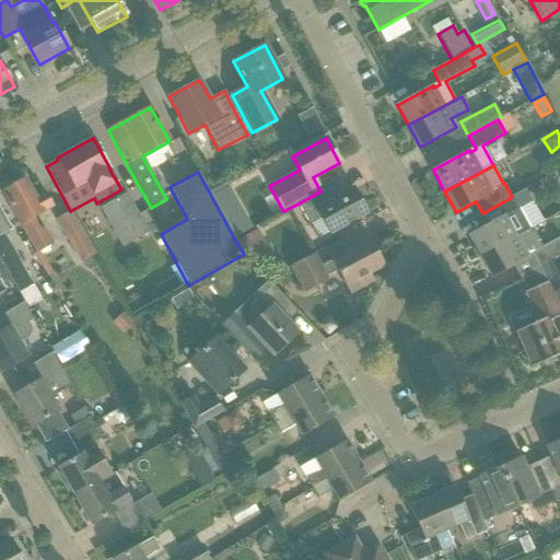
[(24,179),(2,191),(13,211),(36,253),(51,244),(43,229),(38,231),(31,219),(53,207),(45,194),(35,198),(24,179)]
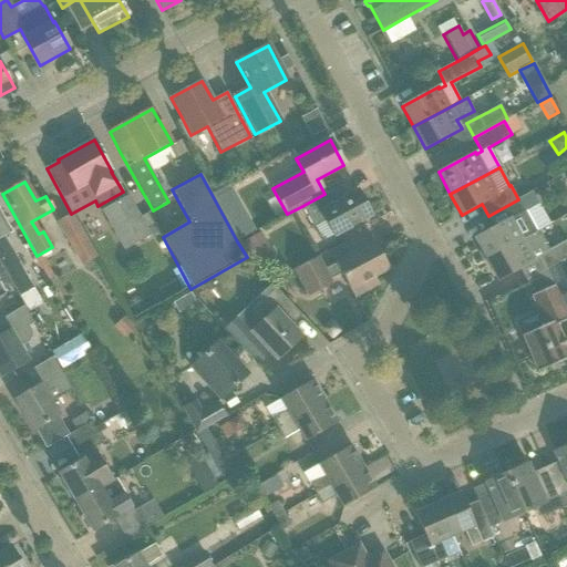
[(326,220),(334,236),(371,216),(357,191),(346,197),(339,186),(325,194),(302,206),(313,227),(326,220)]
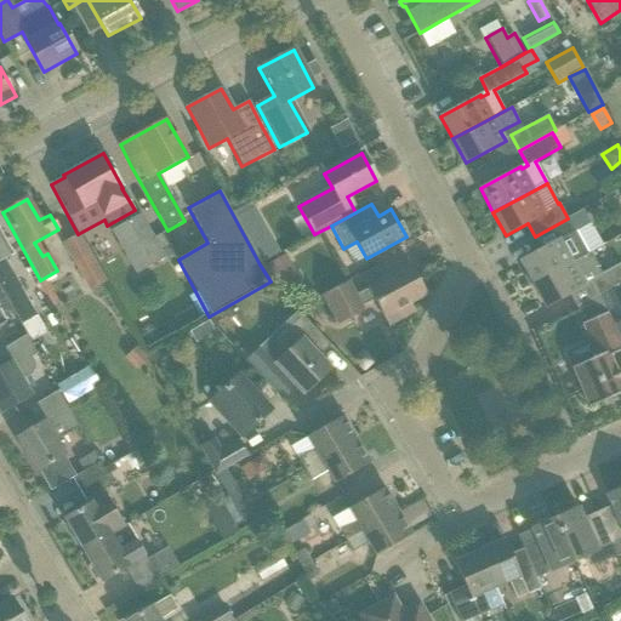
[(586,220),(582,217),(579,217),(569,222),(568,218),(535,237),(541,249),(519,261),(533,285),(587,255),(586,255),(575,234),(585,229),(587,224),(586,220)]
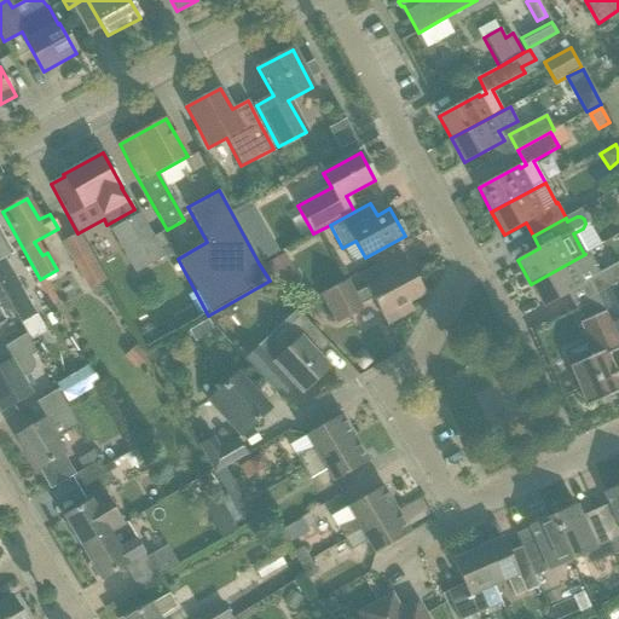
[(165,256),(157,243),(145,223),(132,219),(111,231),(136,273),(165,256)]
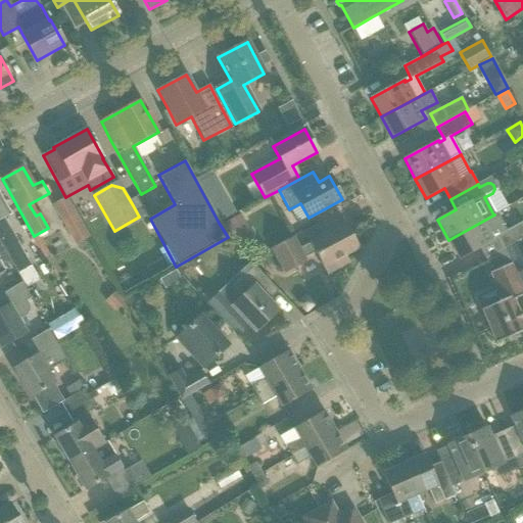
[(52,205),(76,245),(88,238),(65,197),(52,205)]
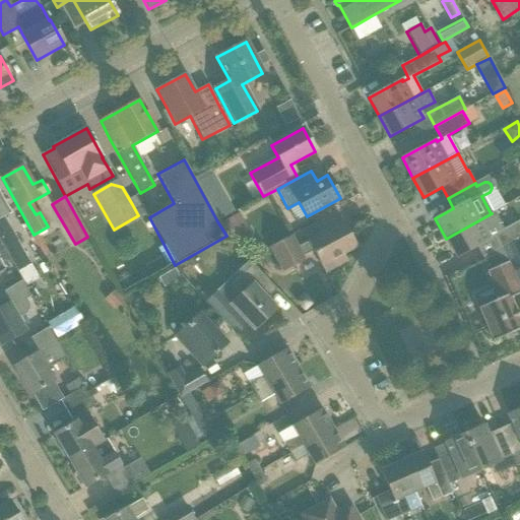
[(225,196),(209,206),(217,221),(218,221),(235,212),(225,196)]
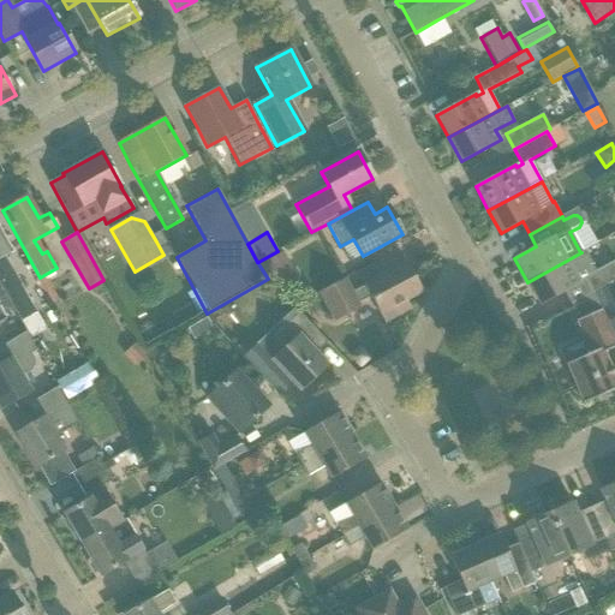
[(0,286),(11,306),(12,306),(21,322),(36,314),(19,282),(5,257),(11,254),(0,233),(0,286)]
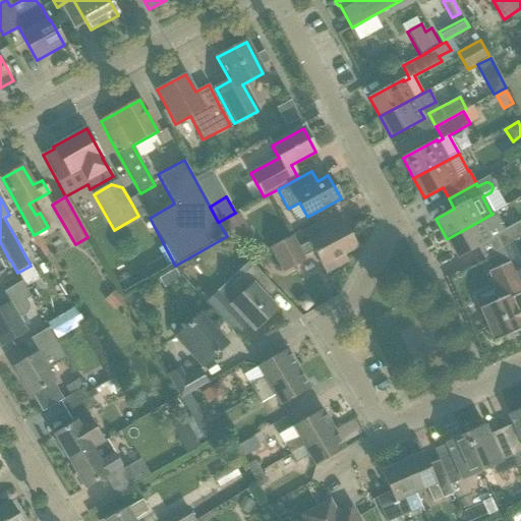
[(520,220),(503,229),(495,212),(491,214),(493,214),(447,239),(457,258),(497,236),(503,247),(520,237),(520,220)]
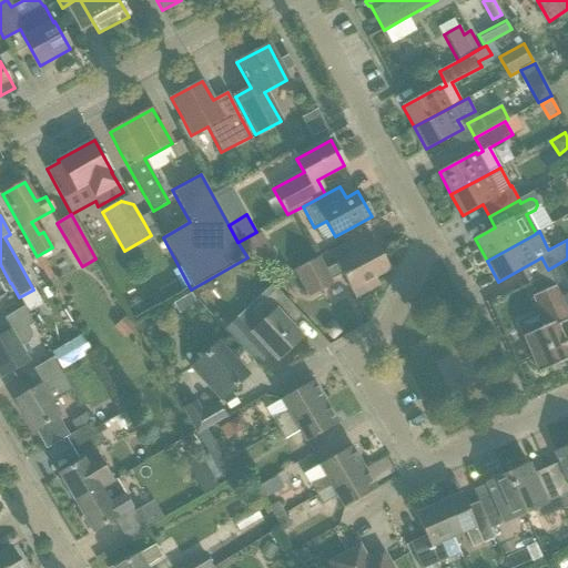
[(257,234),(240,245),(247,257),(249,262),(269,251),(259,234),(257,234)]
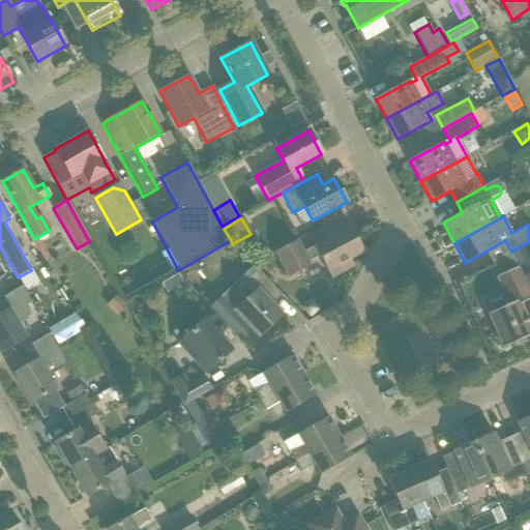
[(274,253),(278,260),(288,277),(311,266),(307,262),(319,256),(331,278),(353,267),(349,260),(363,252),(350,227),(331,236),(303,252),(298,240),(274,253)]
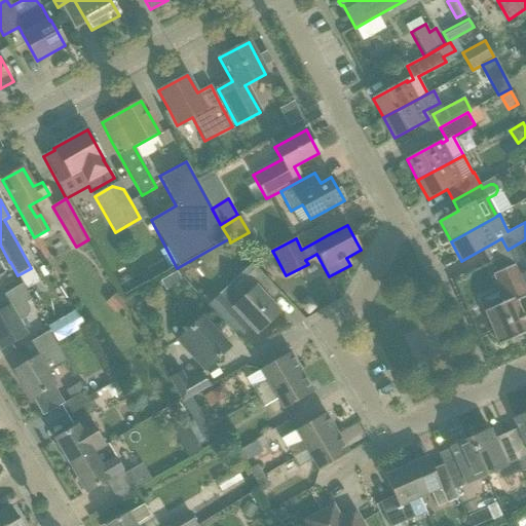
[(9,262),(0,245),(0,275),(5,273),(1,266),(9,262)]
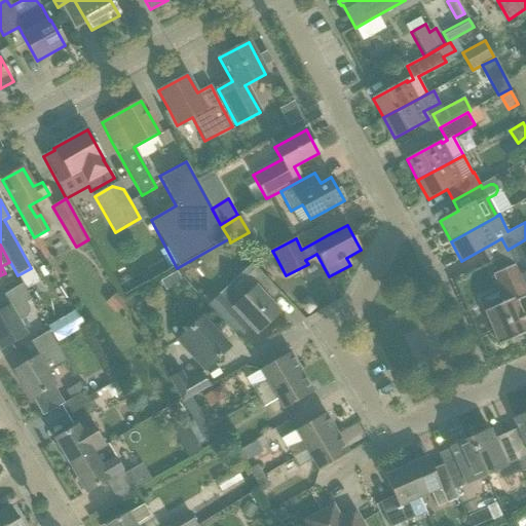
[(525,325),(516,302),(525,297),(525,291),(519,275),(514,265),(512,266),(493,274),(505,302),(484,311),(499,345),(525,333),(525,325)]
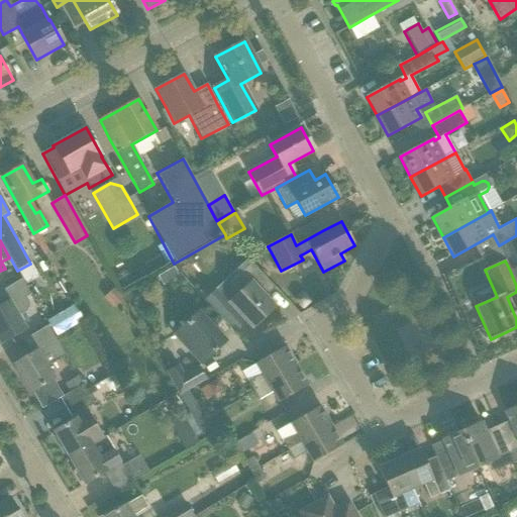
[(215,290),(203,301),(232,331),(244,320),(252,328),(275,307),(266,297),(275,288),(261,274),(250,263),(235,279),(230,283),(239,293),(228,304),(215,290)]
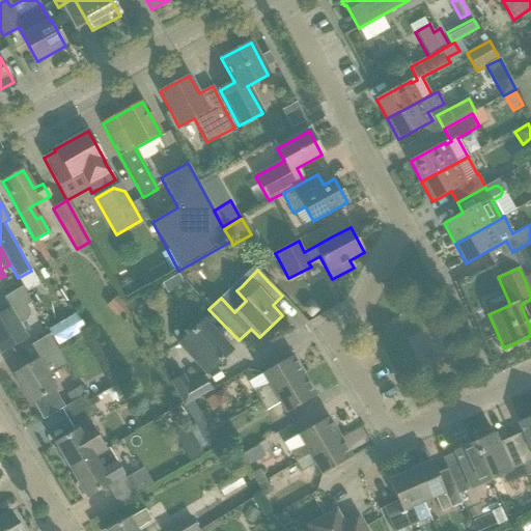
[(31,271),(18,278),(22,285),(35,277),(31,271)]
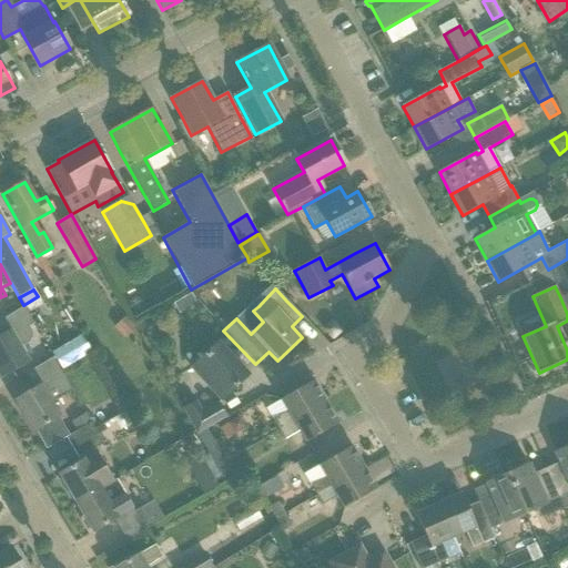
[(179,315),(196,305),(190,294),(172,304),(179,315)]
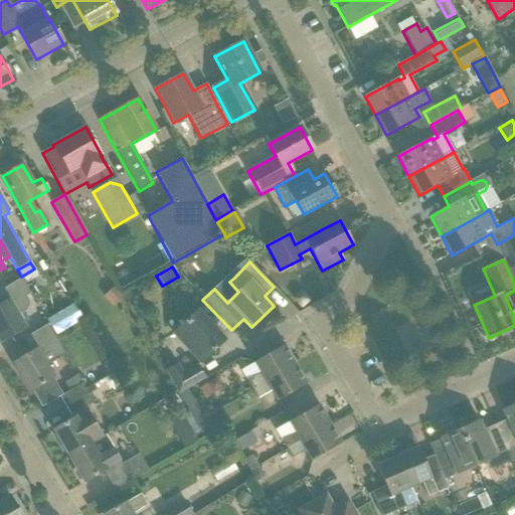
[(0,342),(0,343),(18,333),(25,329),(16,313),(21,313),(25,311),(28,307),(28,302),(25,297),(30,294),(21,279),(12,284),(0,290),(0,301),(2,305),(0,305),(0,342)]
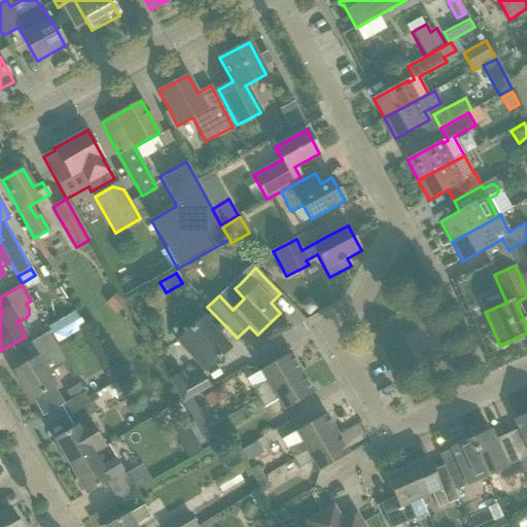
[(115,293),(105,304),(115,315),(126,304),(115,293)]
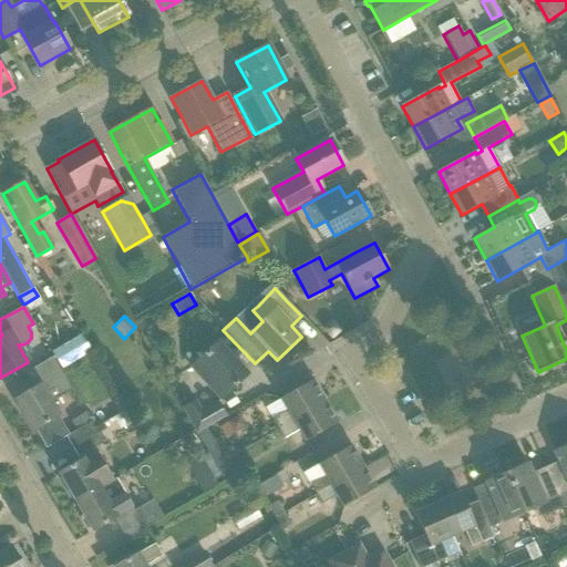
[(332,319),(322,328),(331,338),(340,329),(332,319)]
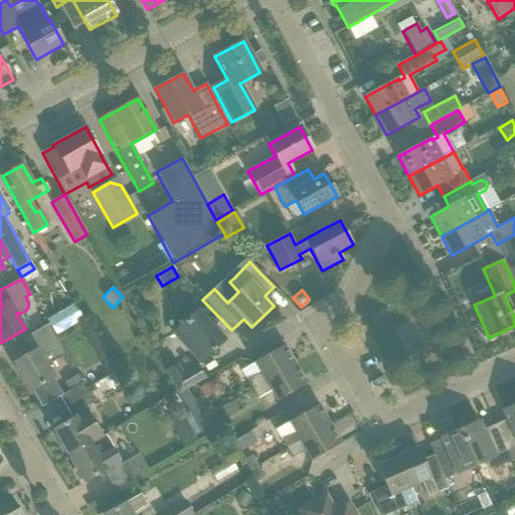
[(225,340),(211,325),(197,310),(173,334),(200,363),(225,340)]
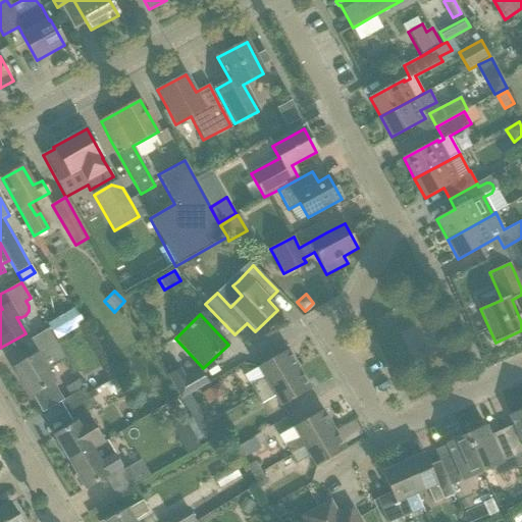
[(54,382),(47,370),(65,359),(47,329),(23,344),(32,358),(13,368),(31,397),(54,382)]
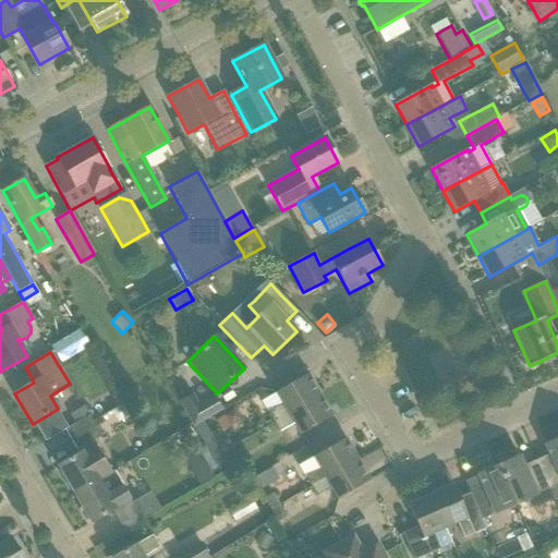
[(267,412),(273,423),(319,396),(307,374),(276,392),(282,403),(267,412)]
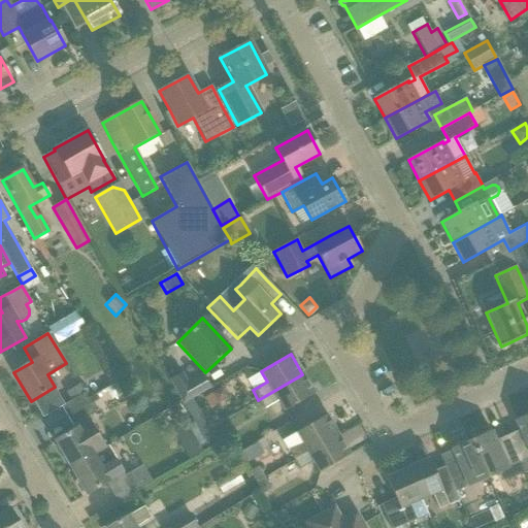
[(183,404),(192,399),(209,389),(202,375),(188,384),(182,373),(168,381),(183,404)]
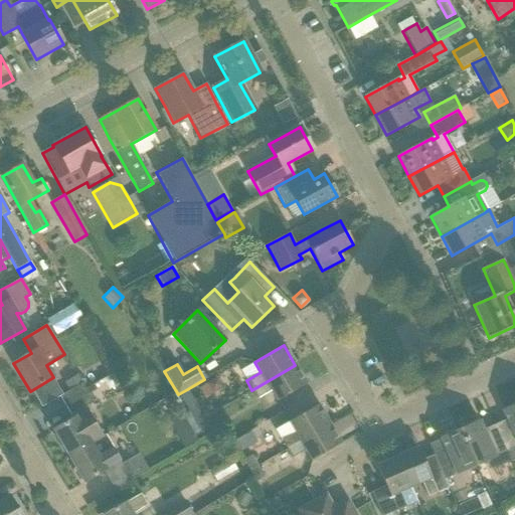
[(307,384),(295,365),(251,390),(256,398),(270,390),(277,402),(307,384)]
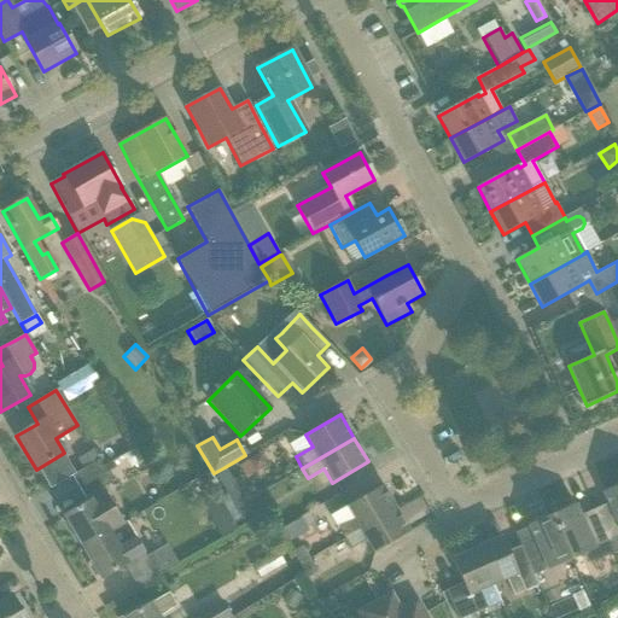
[(92,452),(76,461),(82,472),(98,462),(92,452)]
